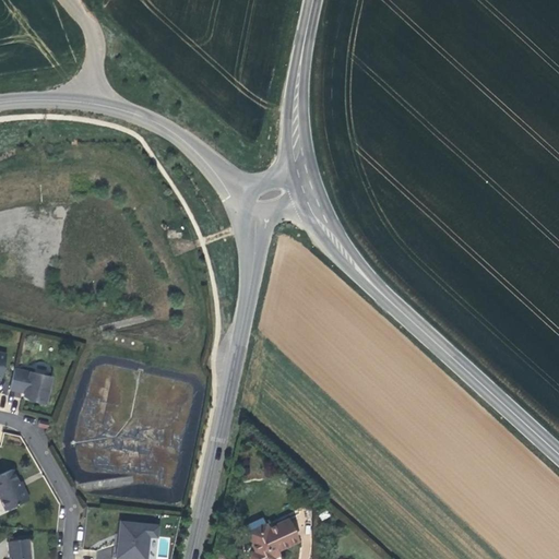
[(24,396),(30,397),(39,400),(38,402),(45,404),(51,377),(14,369),(10,390),(24,393),(24,396)]
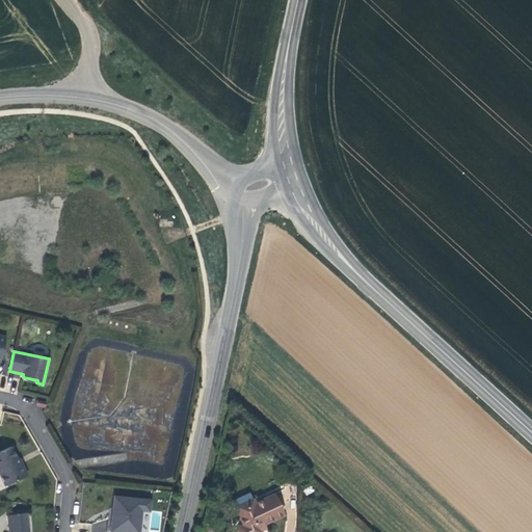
[(25,471),(23,467),(20,466),(17,459),(11,447),(0,452),(0,476),(5,486),(25,477),(24,474),(25,471)]
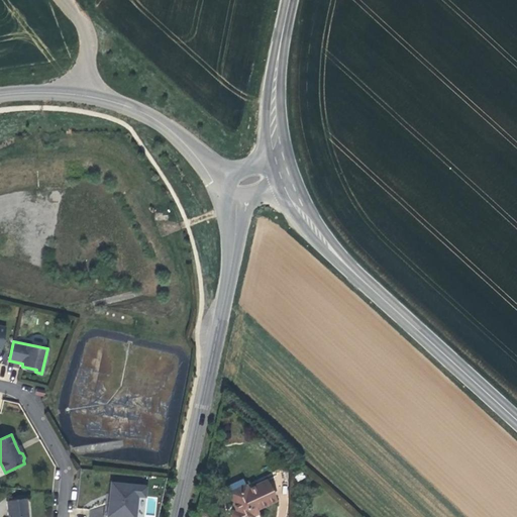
[(276,501),(266,480),(247,489),(246,489),(247,490),(230,498),(236,511),(233,513),(231,515),(231,516),(252,516),(250,512),(256,509),(276,501)]
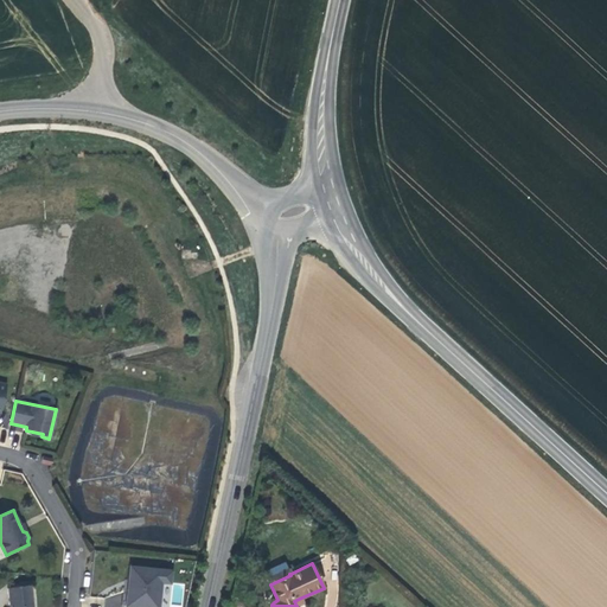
[(171,585),(172,570),(131,567),(128,581),(131,581),(129,589),(127,589),(127,593),(126,606),(127,606),(159,606),(161,583),(171,585)]
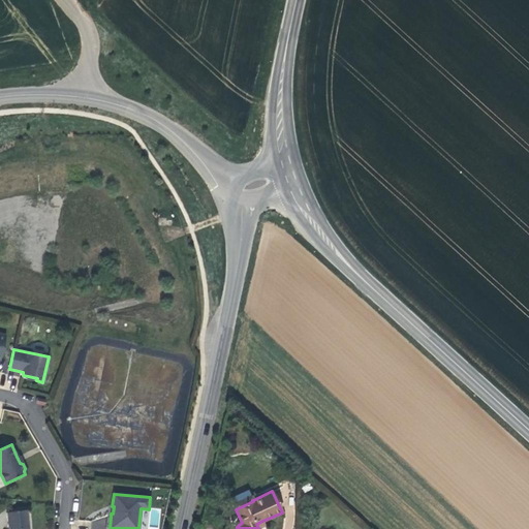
[(234,503),(236,509),(253,501),(252,500),(253,500),(250,495),(234,503)]
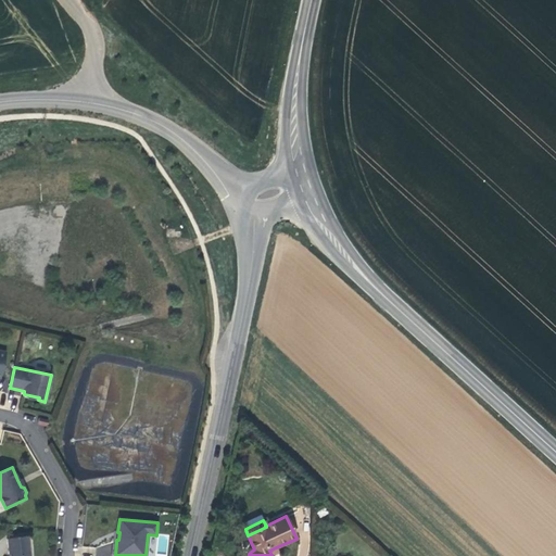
[(30,555),(28,535),(7,539),(8,555),(30,555)]
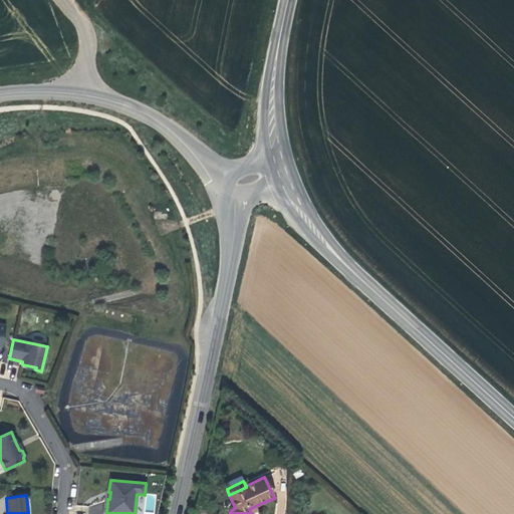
All buildings are outlined.
